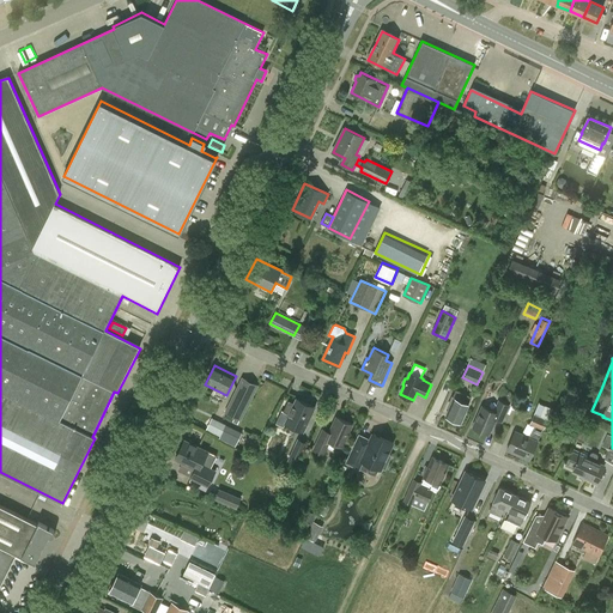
[(240,419),(256,386),(243,380),(226,413),(240,419)]
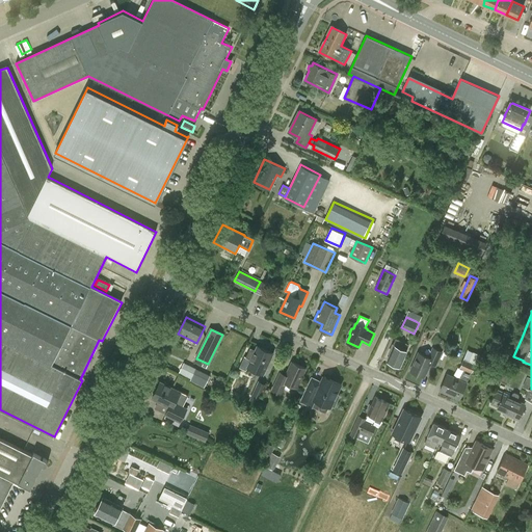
[(397,367),(399,366),(400,366),(407,351),(406,351),(408,345),(396,340),(394,346),(393,345),(390,353),(391,353),(388,361),(394,363),(394,365),(397,367)]
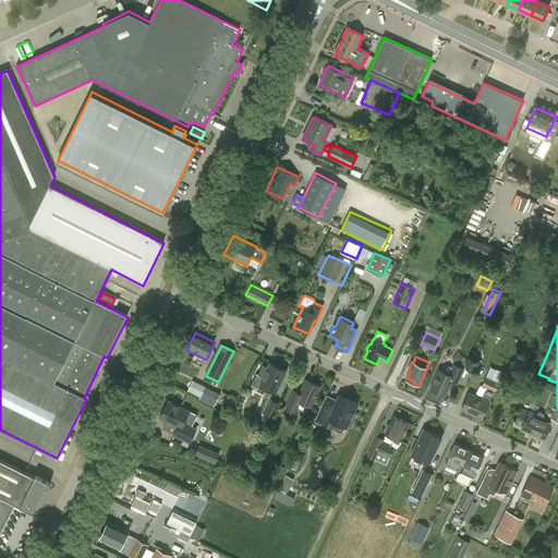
[(263,377),(258,385),(278,393),(288,371),(269,362),(267,367),(263,365),(257,375),(263,377)]
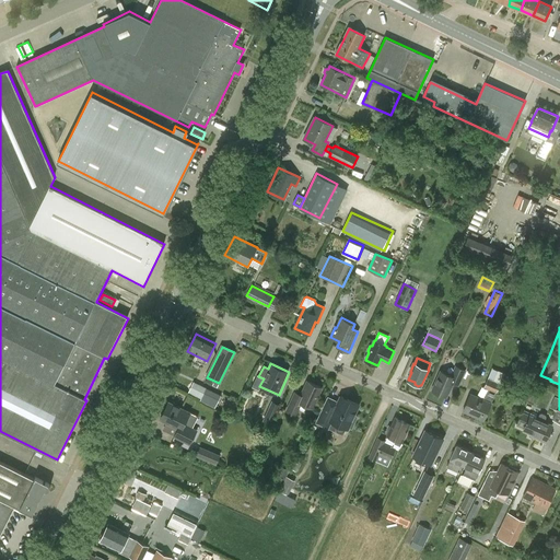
[(456,366),(452,376),(442,372),(433,391),(446,397),(453,383),(458,385),(466,371),(456,366)]
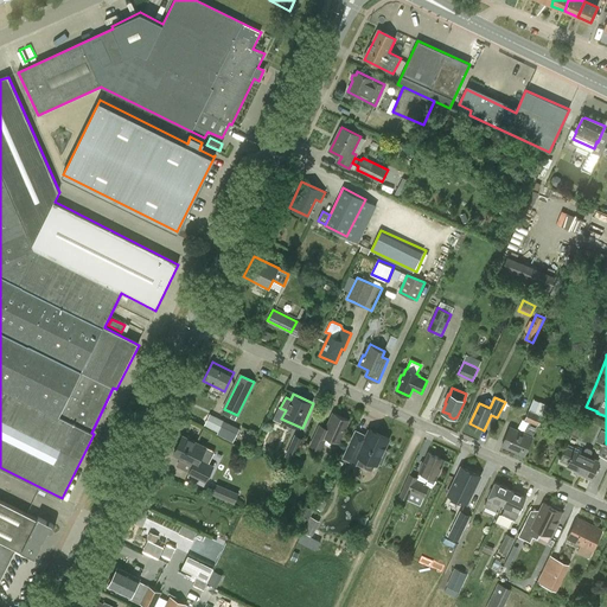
[(532,438),(538,427),(547,407),(541,404),(541,406),(534,402),(525,421),(530,423),(526,430),(525,430),(524,433),(511,428),(503,446),(525,457),(534,438),(532,438)]
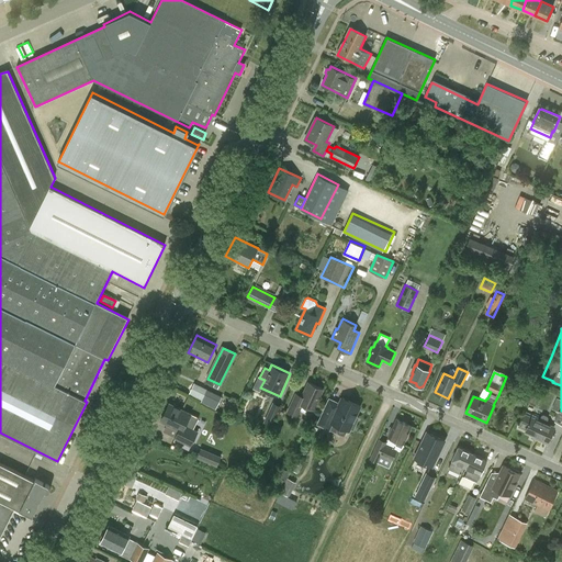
[(311,383),(304,397),(298,394),(289,413),(299,417),(304,405),(315,411),(324,390),(311,383)]
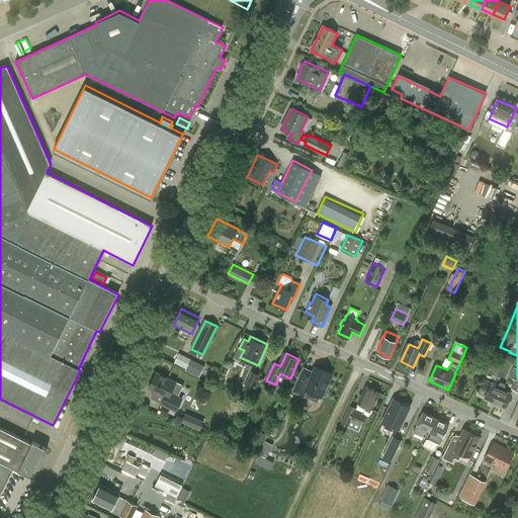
[(198,377),(202,369),(188,363),(185,370),(198,377)]
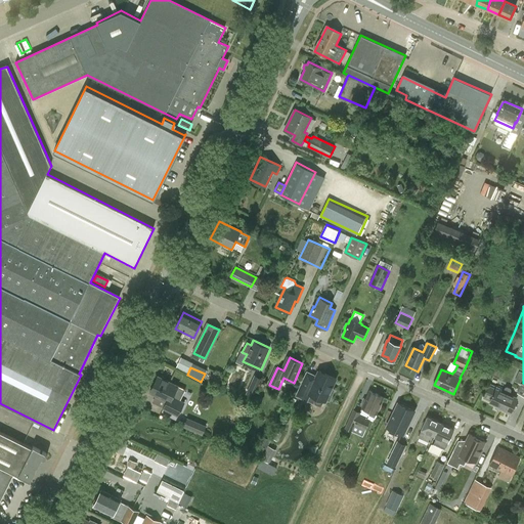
[(523,374),(523,373),(519,370),(515,382),(520,384),(523,374)]
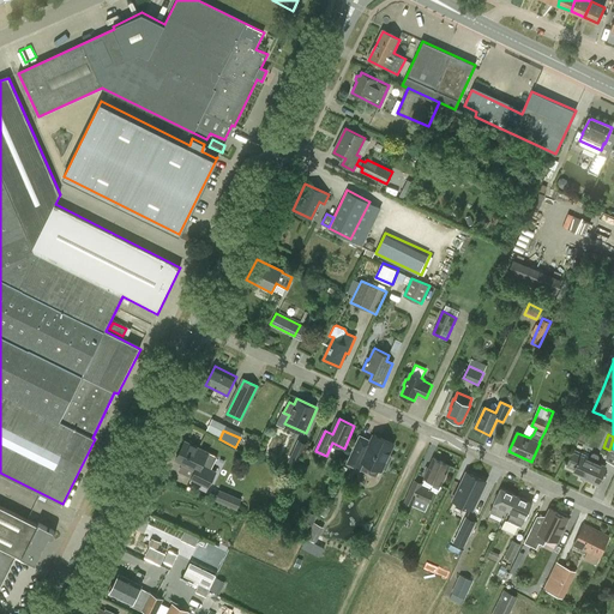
[(361,437),(349,464),(361,470),(365,463),(383,470),(384,468),(387,470),(392,458),(390,456),(395,445),(383,439),(381,443),(374,439),(372,443),(361,437)]
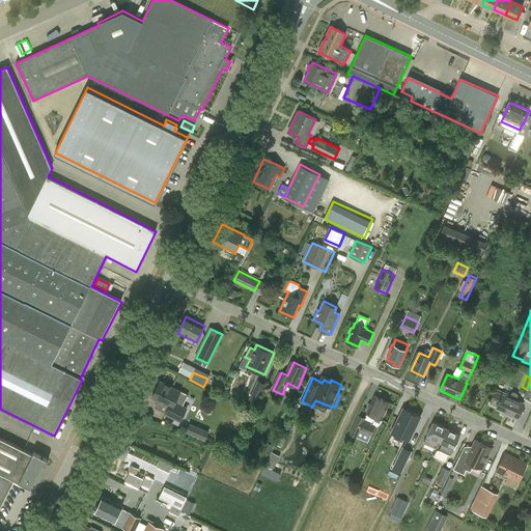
[(162,382),(160,382),(151,398),(169,407),(165,414),(179,421),(187,409),(174,402),(180,391),(168,385),(167,383),(164,382),(162,382)]
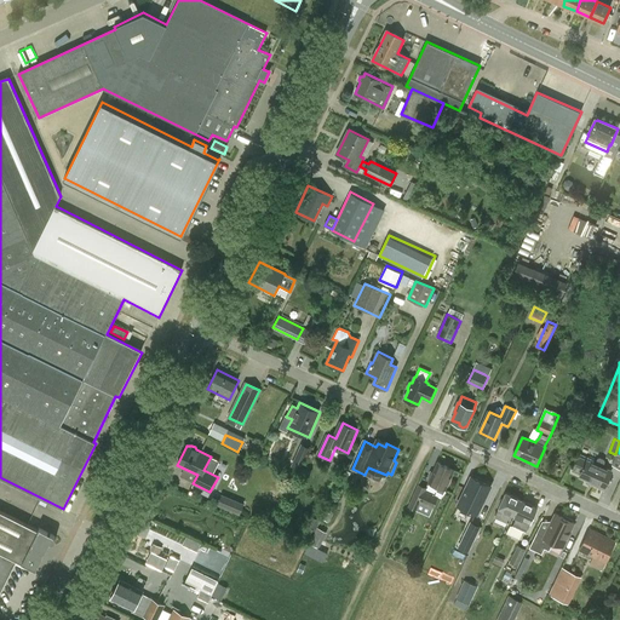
[(311,449),(303,446),(294,466),(302,470),(311,449)]
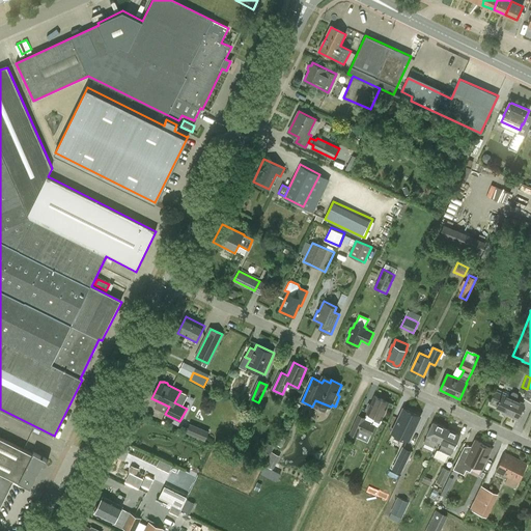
[(518,419),(524,403),(516,400),(519,395),(518,394),(513,392),(512,392),(509,397),(507,396),(509,393),(497,388),(492,398),(500,401),(497,408),(510,414),(510,416),(518,419)]
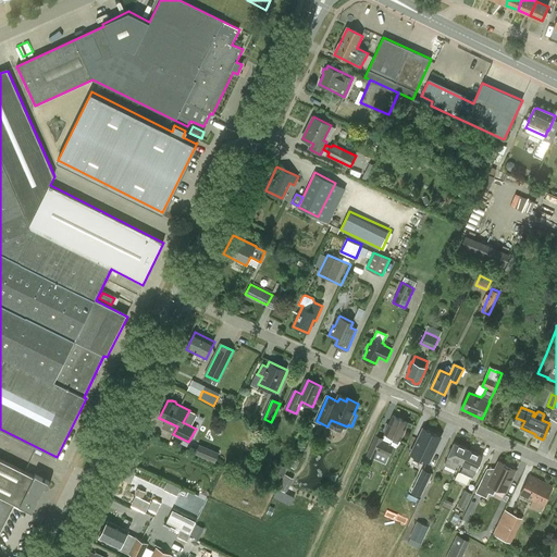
[(398,444),(408,422),(393,416),(384,434),(394,438),(393,442),(398,444)]
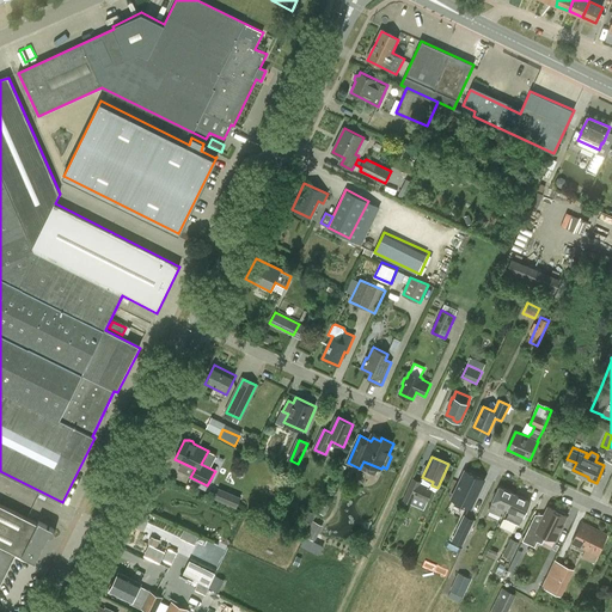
[(483,479),(464,471),(451,499),(470,508),(483,479)]
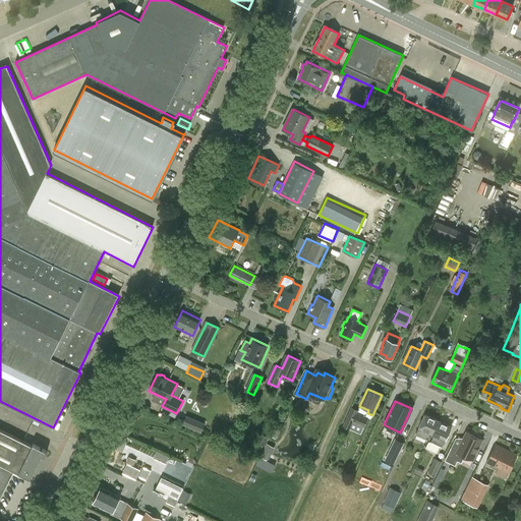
[(218,405),(217,407),(216,409),(217,412),(218,414),(221,415),(223,415),(226,414),(227,413),(229,410),(229,408),(227,406),(226,404),(223,403),(221,403),(218,405)]
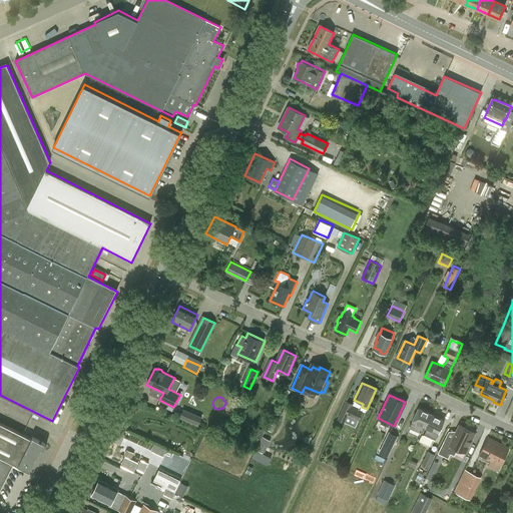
[(358,421),(362,412),(352,407),(354,404),(346,401),(338,419),(345,423),(348,416),(358,421)]
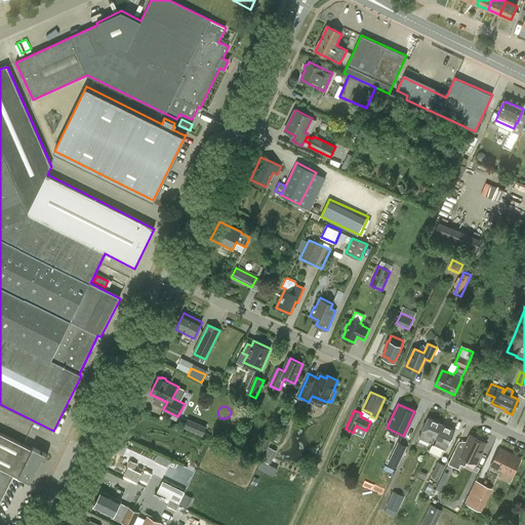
[(434,436),(436,437),(442,425),(429,417),(418,438),(431,443),(434,436)]
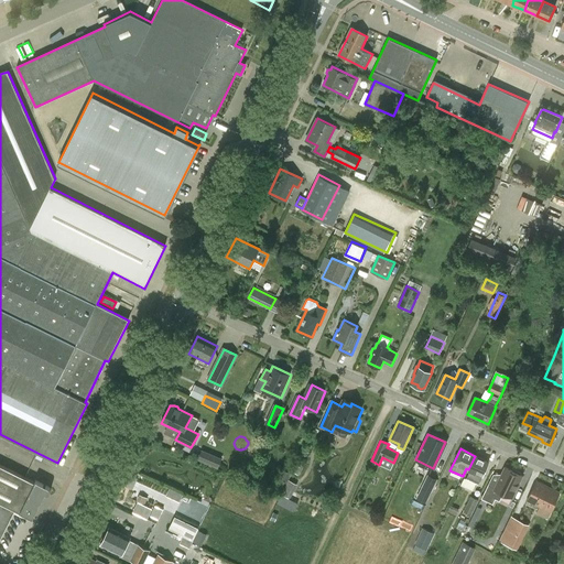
[(202,449),(198,458),(218,467),(221,458),(202,449)]
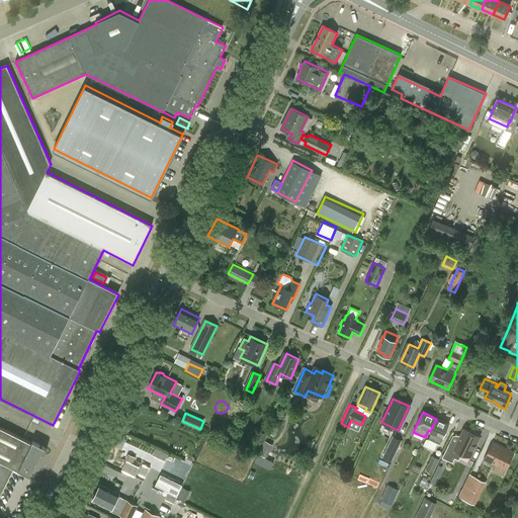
[(439,445),(449,425),(436,419),(430,431),(432,432),(428,440),(439,445)]
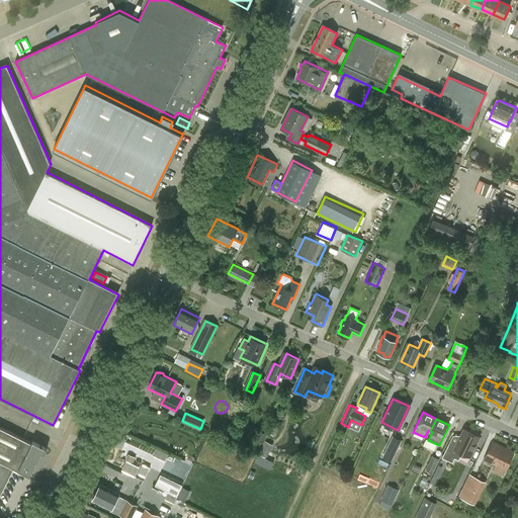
[(32,441),(31,443),(0,427),(0,460),(29,476),(40,452),(41,453),(45,453),(46,451),(47,449),(45,447),(32,441)]
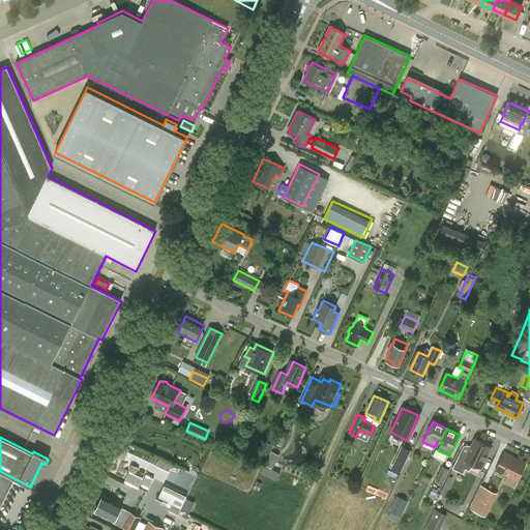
[(484,442),(483,443),(476,440),(467,460),(460,457),(453,469),(465,474),(467,470),(471,472),(474,465),(483,469),(490,455),(489,454),(492,447),(490,447),(491,445),(484,442)]
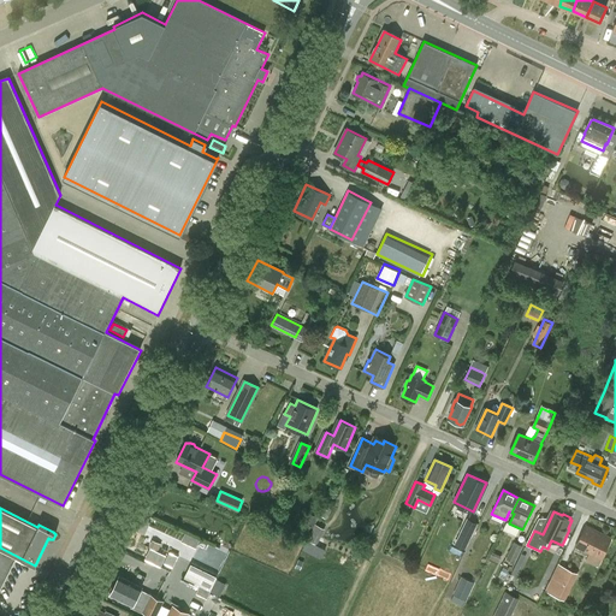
[(468,540),(477,523),(467,519),(458,537),(468,540)]
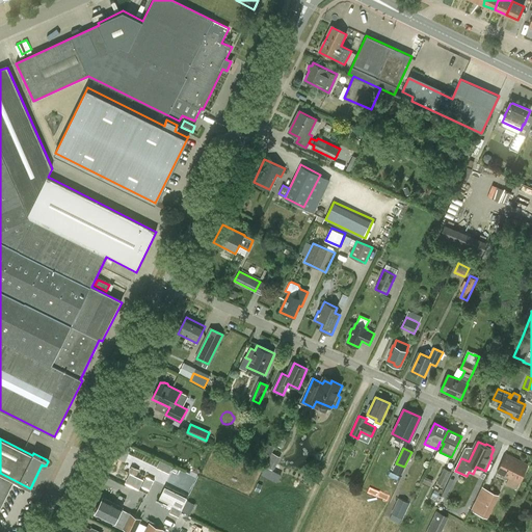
[(528,466),(506,454),(497,473),(519,484),(528,466)]
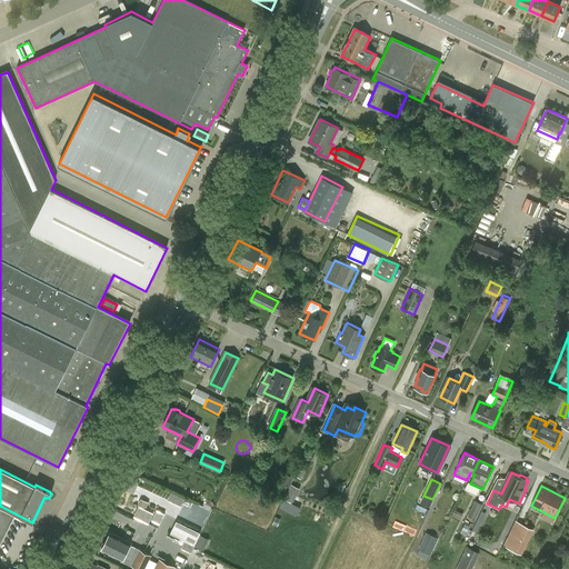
[(476,520),(483,505),(476,500),(468,516),(476,520)]
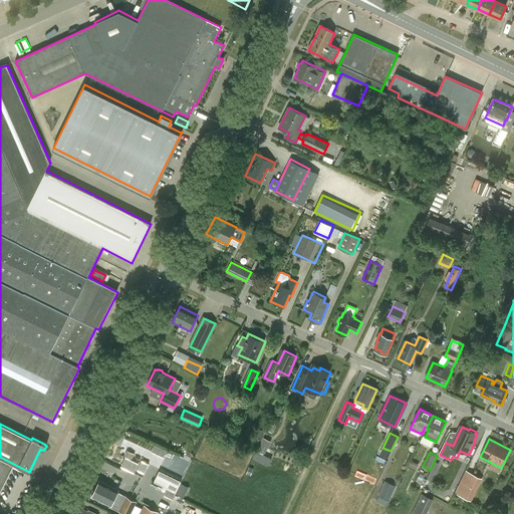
[(0,513),(7,513),(29,472),(0,457),(0,513)]
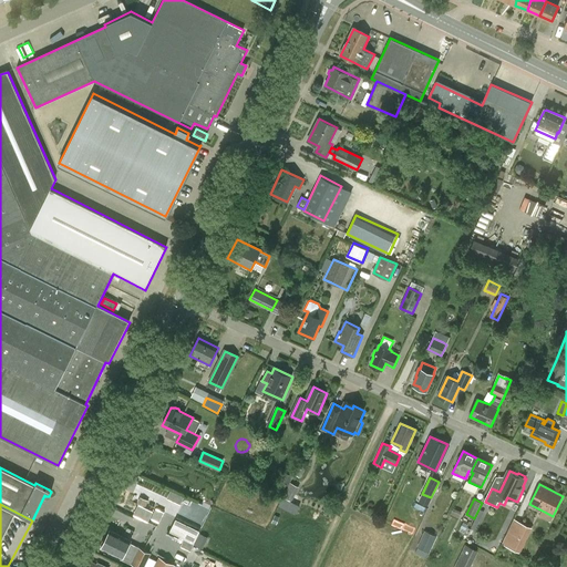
[(186,518),(191,511),(183,507),(179,515),(186,518)]
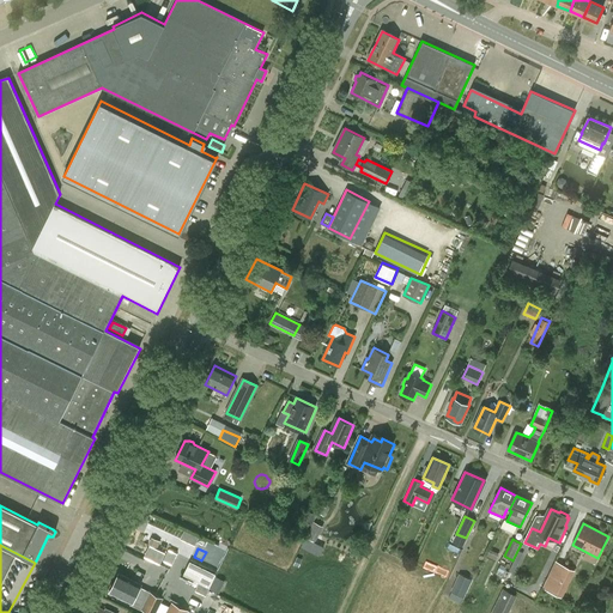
[(219,593),(226,578),(190,560),(183,575),(219,593)]
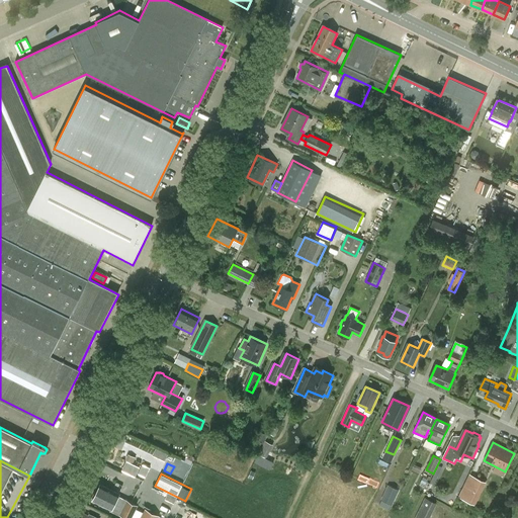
[(469,473),(458,497),(475,504),(486,482),(469,473)]
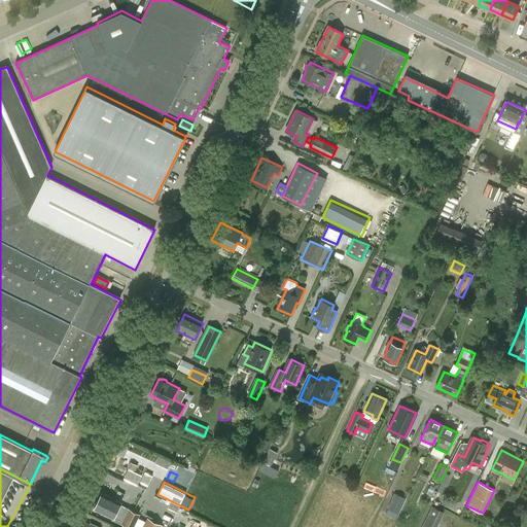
[(133,526),(139,515),(120,505),(121,502),(102,493),(98,501),(95,501),(94,505),(95,507),(94,508),(113,518),(112,520),(127,526),(133,526)]
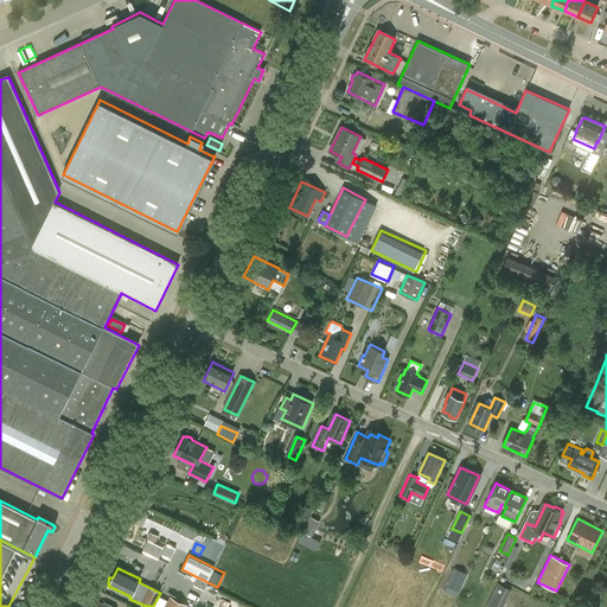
[(459,592),(467,574),(455,569),(447,586),(459,592)]
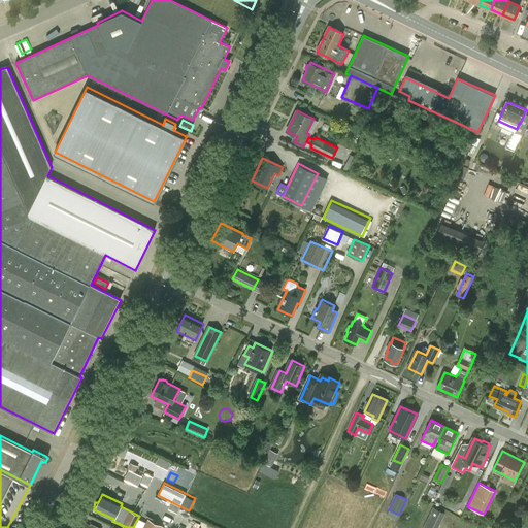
[(433,506),(423,527),(438,527),(446,512),(433,506)]
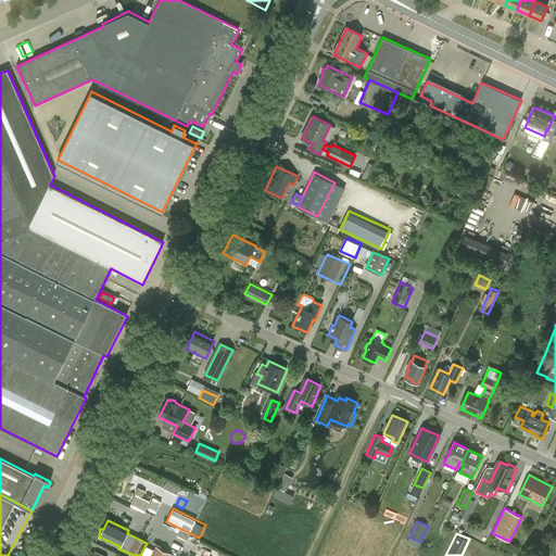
[(169,555),(171,554),(155,546),(150,555),(169,555)]
